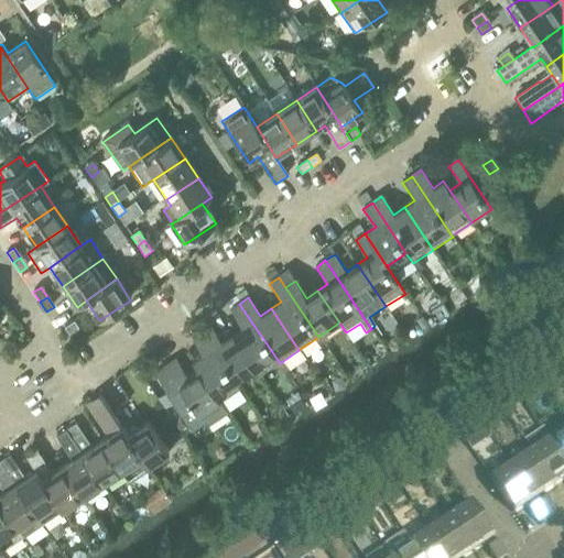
[(280,363),(239,304),(229,310),(241,328),(231,335),(253,367),(260,375),(280,363)]
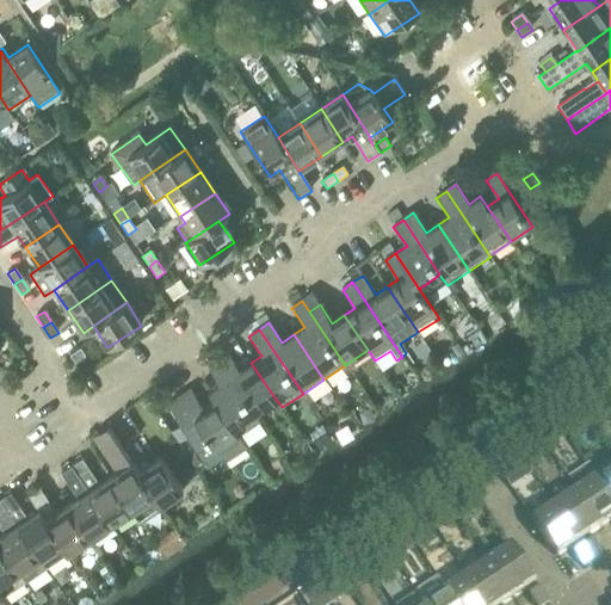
[(464,356),(458,346),(451,351),(457,360),(464,356)]
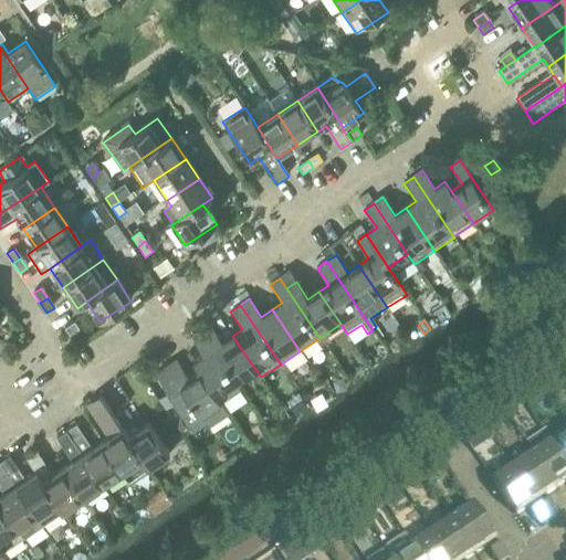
[(74,323),(64,330),(70,337),(80,331),(74,323)]
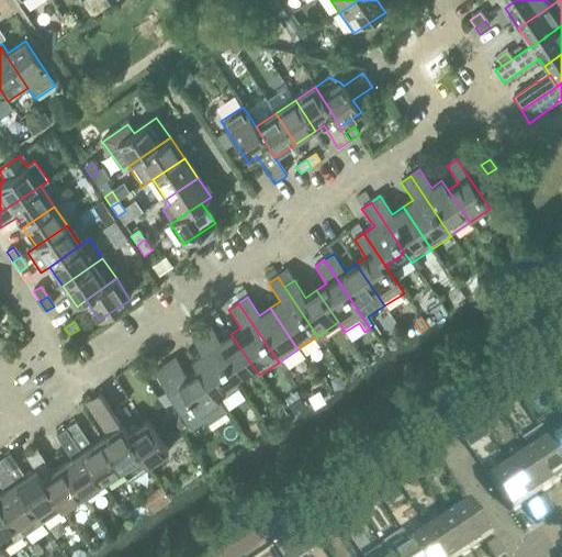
[(253,366),(231,334),(220,342),(208,323),(199,330),(232,379),(233,379),(253,366)]
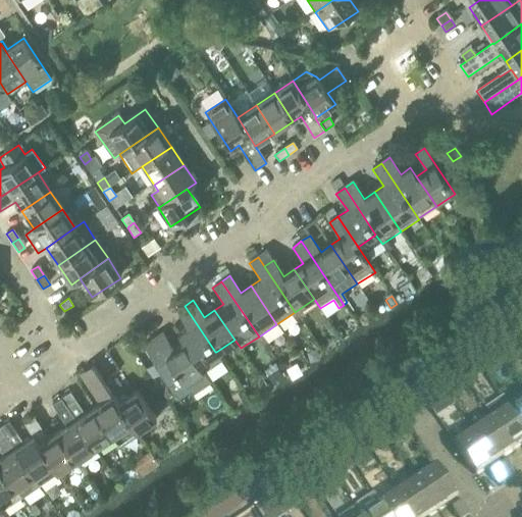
[(222,360),(216,352),(215,352),(185,306),(176,312),(188,328),(177,334),(184,344),(203,373),(204,372),(222,360)]
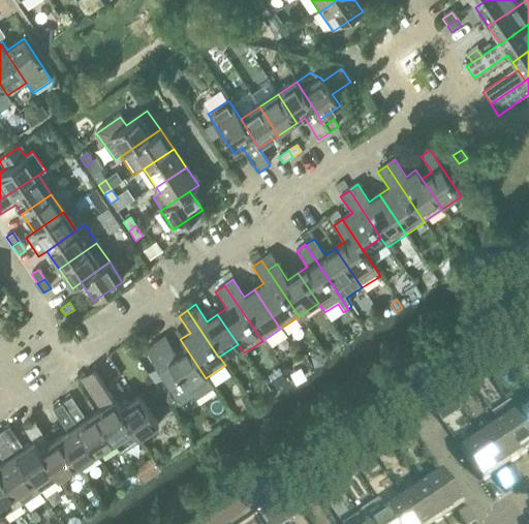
[(214,388),(207,377),(206,378),(186,348),(178,355),(165,337),(146,351),(157,368),(165,379),(178,397),(189,390),(195,400),(214,388)]
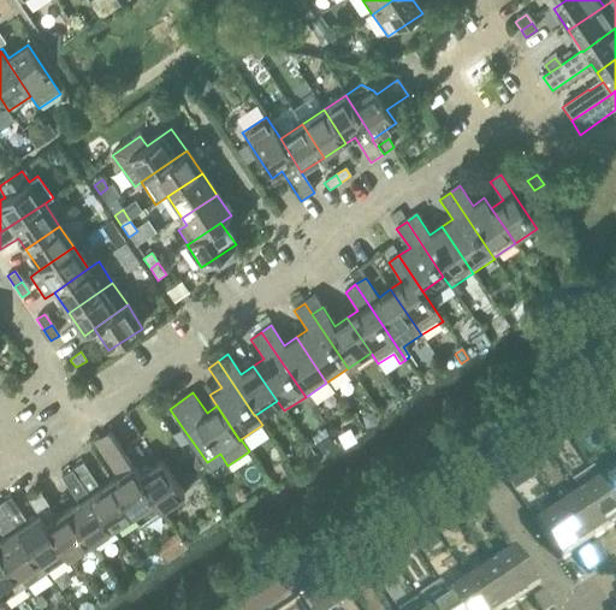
[(193,442),(183,428),(173,437),(182,450),(193,442)]
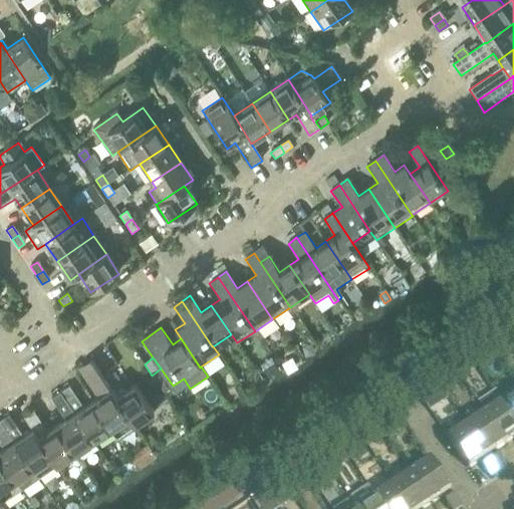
[(111,389),(110,391),(91,361),(81,367),(93,386),(95,385),(102,396),(92,402),(111,430),(110,431),(116,439),(136,426),(116,397),(111,389)]
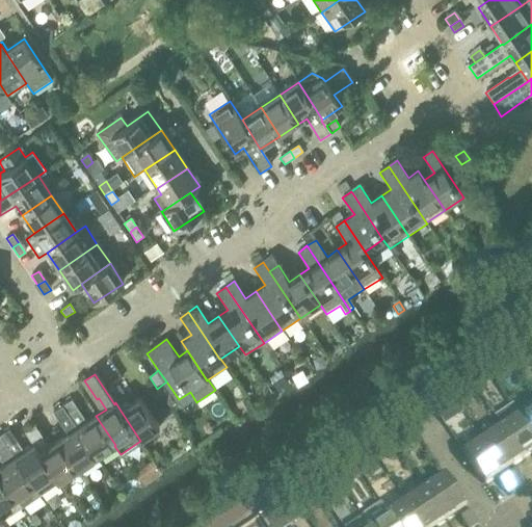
[(485,387),(477,392),(481,400),(490,395),(485,387)]
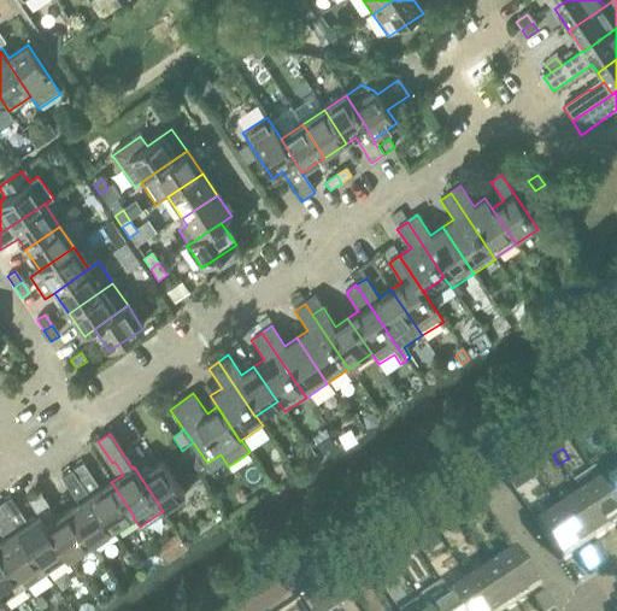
[(162,462),(140,476),(163,511),(184,497),(162,462)]
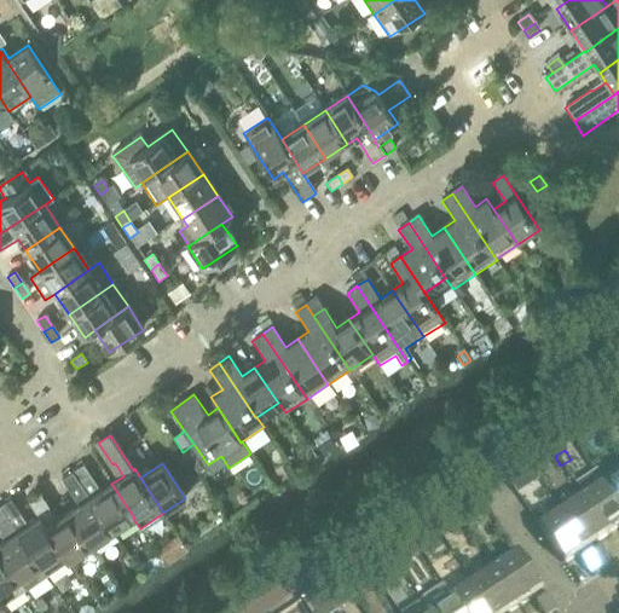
[(113,532),(133,519),(134,518),(111,484),(99,492),(82,466),(73,472),(113,532)]
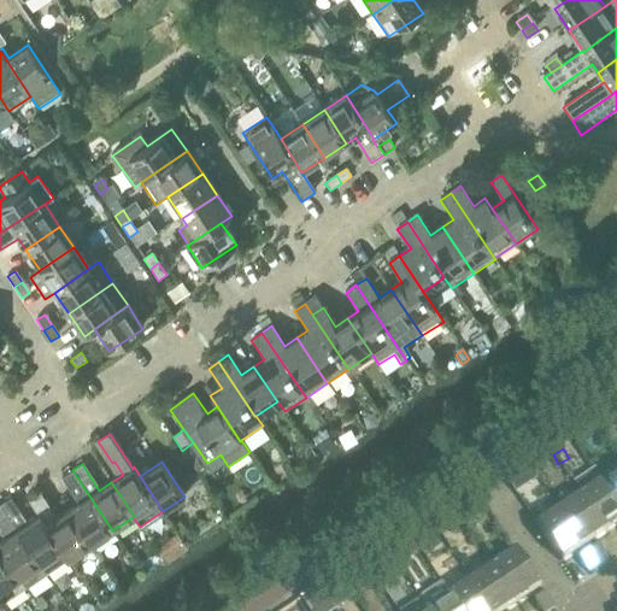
[(112,530),(72,470),(60,479),(78,504),(68,511),(90,545),(112,530)]
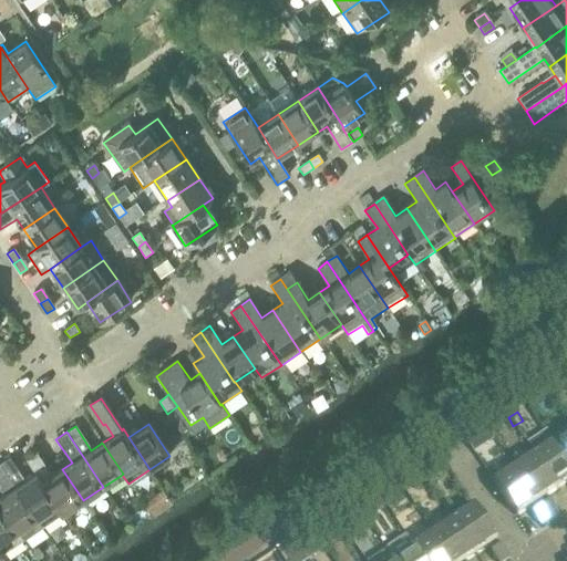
[(485,433),(476,438),(483,448),(492,443),(488,438),(485,433)]
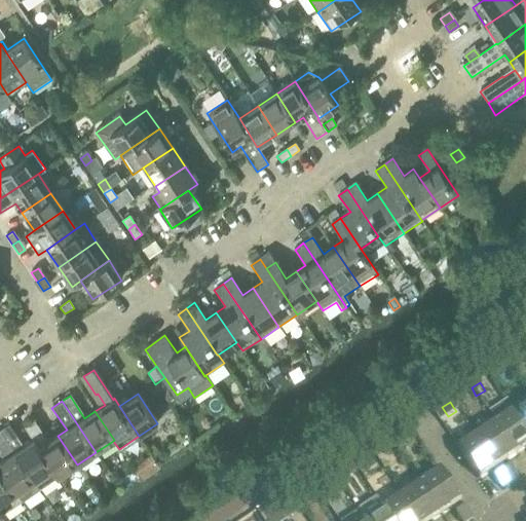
[(525,435),(514,417),(506,408),(489,420),(495,430),(516,460),(525,453),(525,435)]
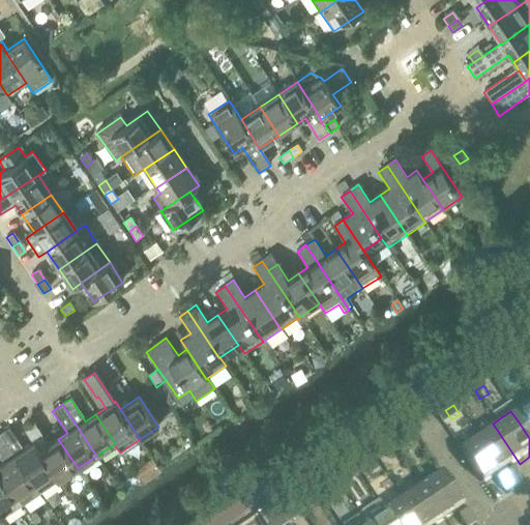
[(529,412),(518,420),(529,438),(529,412)]
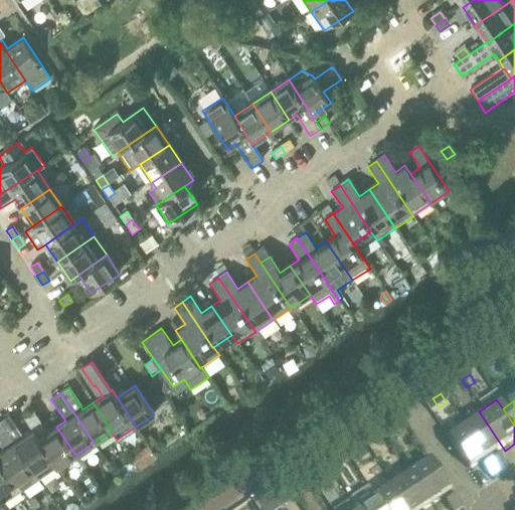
[(75,455),(56,427),(47,433),(32,411),(23,416),(32,431),(57,467),(75,455)]
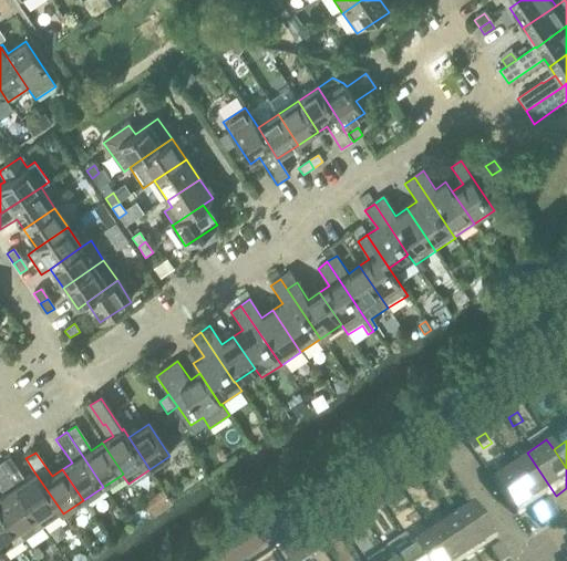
[(0,464),(43,528),(63,513),(35,474),(24,480),(9,457),(0,464)]
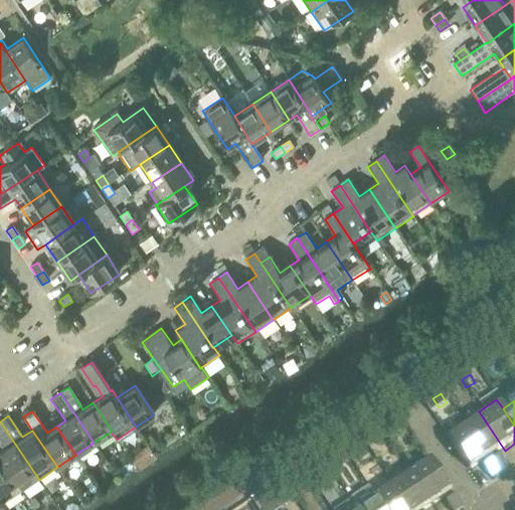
[(39,480),(0,421),(0,420),(0,442),(4,449),(0,452),(0,460),(21,492),(39,480)]
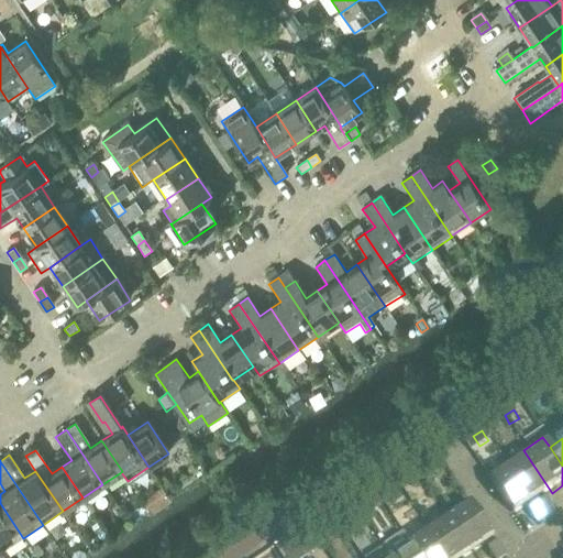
[(552,493),(530,460),(510,473),(544,524),(553,517),(542,501),(552,493)]
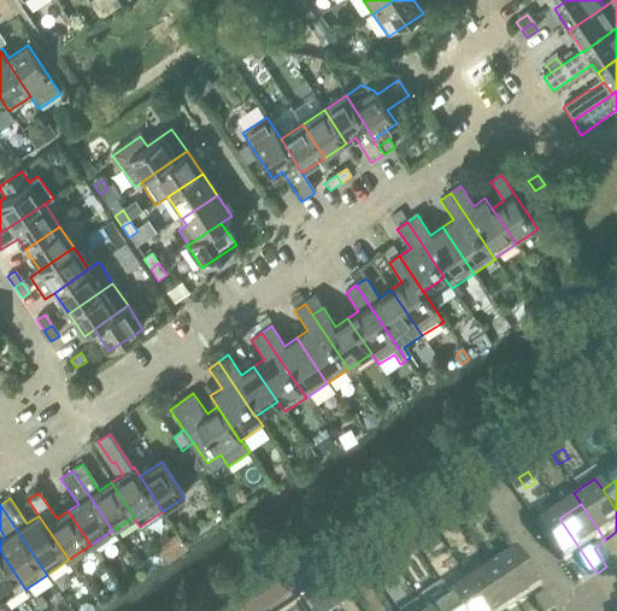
[(597,574),(559,518),(536,534),(562,570),(575,560),(588,580),(597,574)]
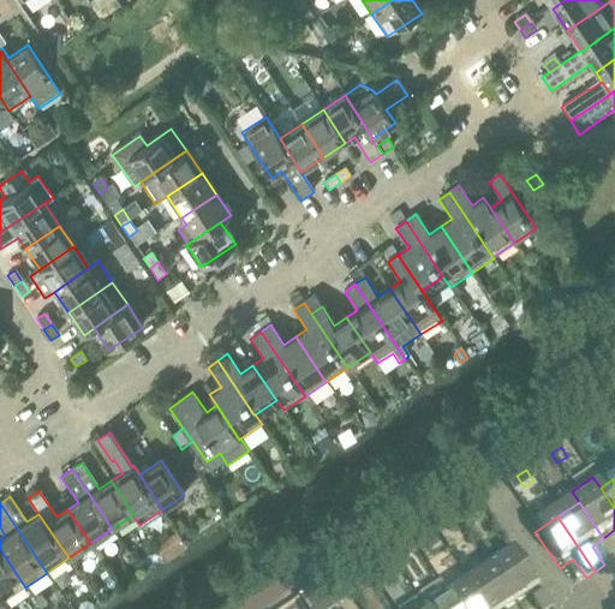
[(189,549),(178,533),(156,549),(167,565),(189,549)]
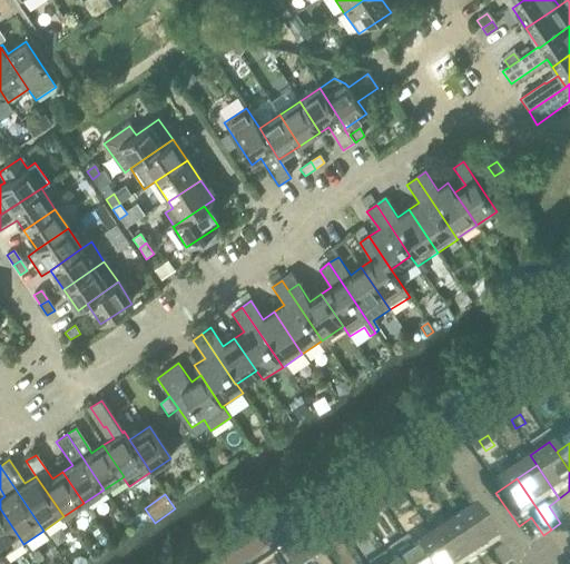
[(23,544),(0,508),(0,553),(2,557),(23,544)]
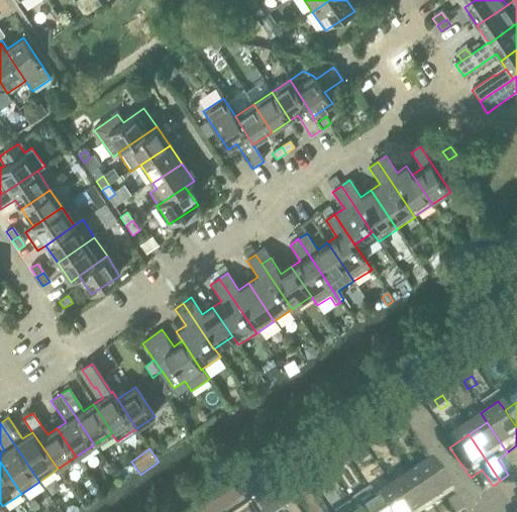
[(413,482),(432,511),(435,511),(443,506),(446,511),(459,511),(431,470),(413,482)]
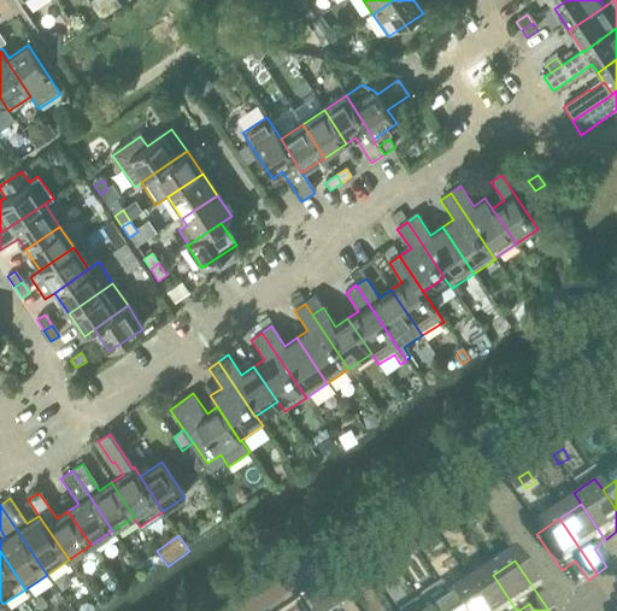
[(516,610),(493,575),(471,589),(486,610),(516,610)]
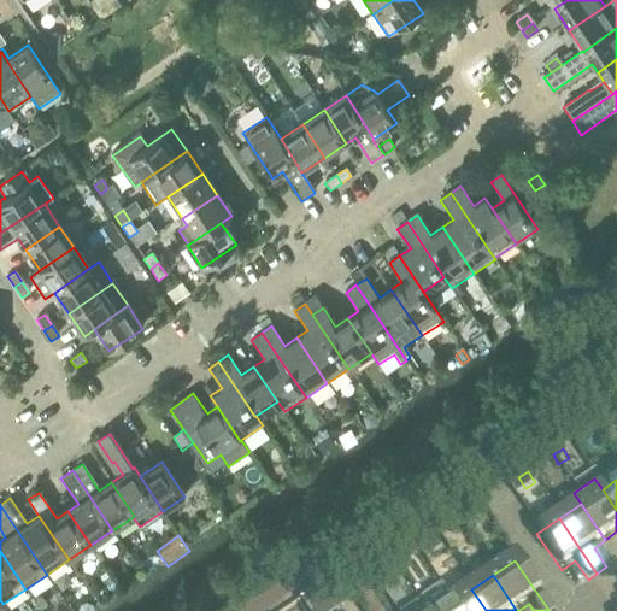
[(486,610),(471,589),(450,604),(448,605),(452,610),(486,610)]
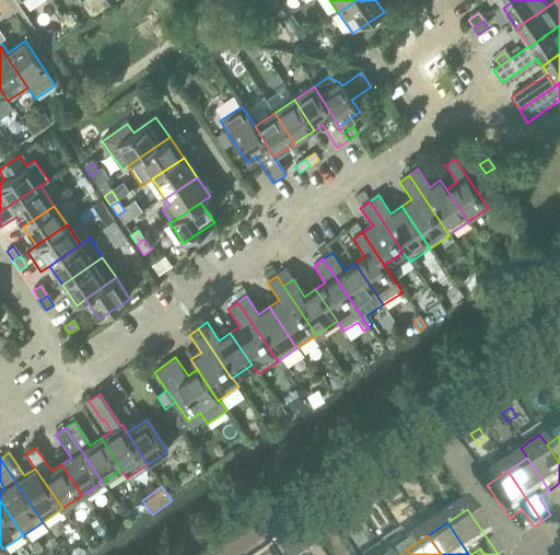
[(410,554),(407,550),(408,548),(400,538),(381,551),(383,554),(410,554)]
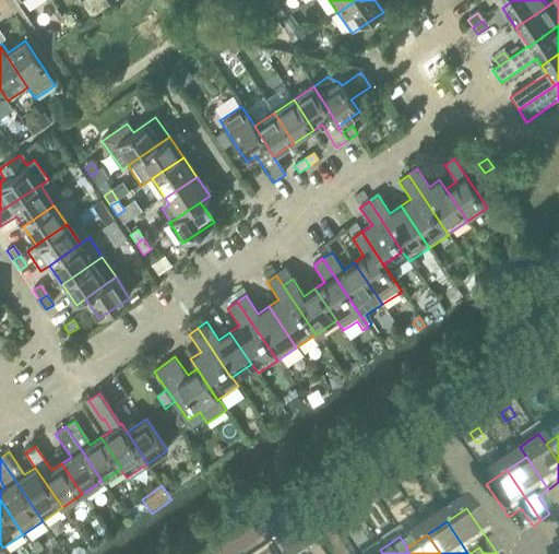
[(290,544),(277,553),(296,553),(290,544)]
